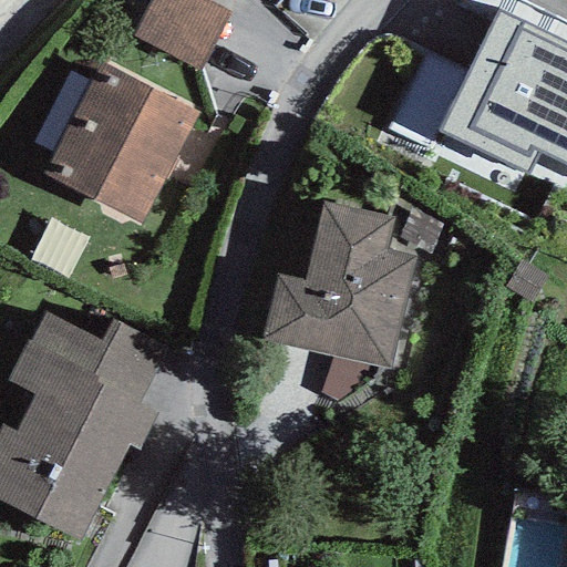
[(200,71),(230,14),(202,0),(153,0),(134,37),(200,71)]
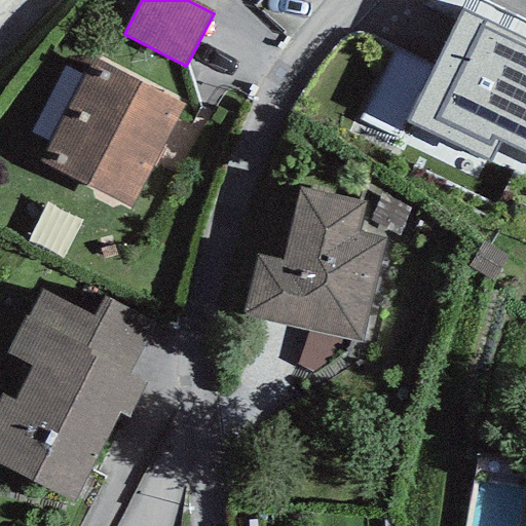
[(525,41),(461,10),(407,122),(489,163),(500,142),(525,153),(525,41)]
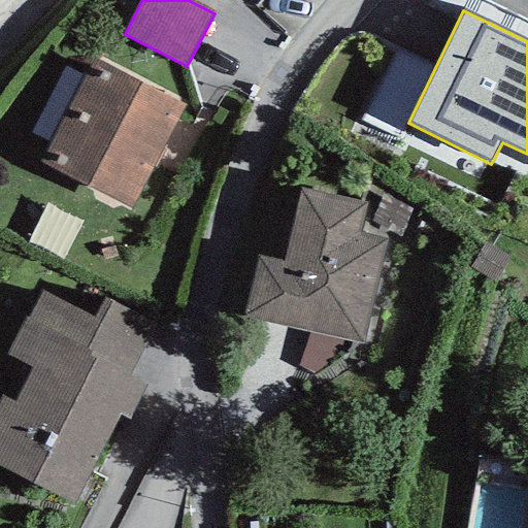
[(184,105),(92,58),(41,163),(130,211),(184,105)]
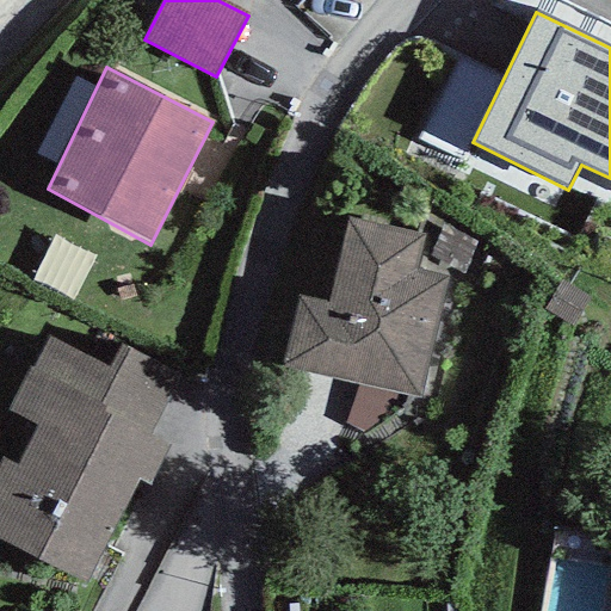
[(298,296),(281,366),(360,386),(406,396),(419,400),(449,275),(418,267),(425,234),(346,215),(326,302),(298,296)]
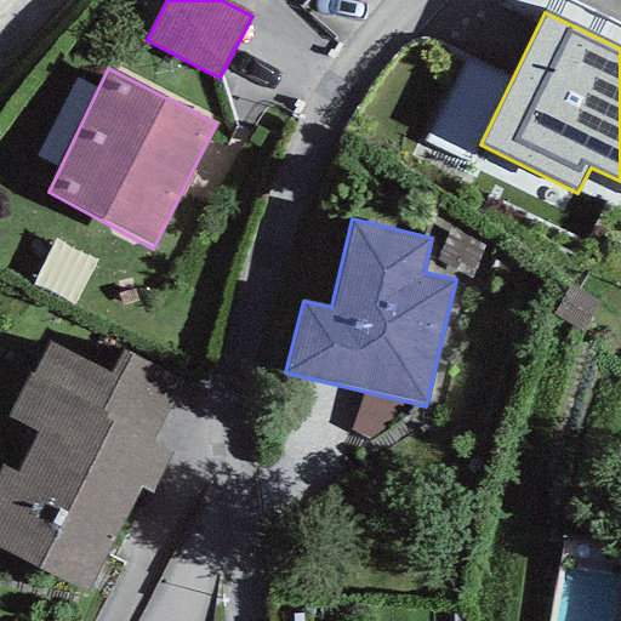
[(4,466),(0,472),(0,547),(86,592),(140,490),(151,496),(174,451),(155,442),(186,381),(121,348),(109,372),(49,342),(32,375),(29,372),(6,417),(36,433),(16,473),(4,466)]
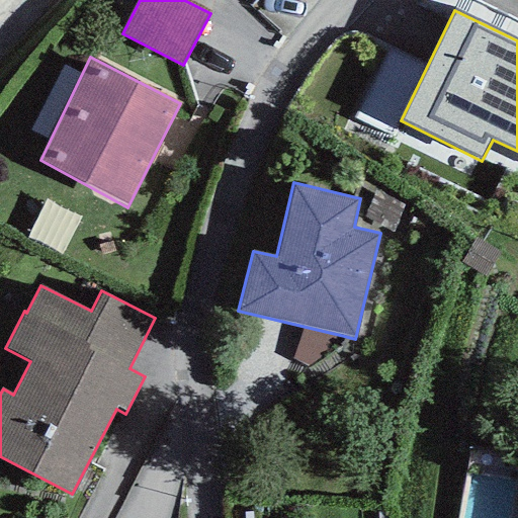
[(340,349),(344,336),(306,327),(293,360),(310,368),(340,349)]
